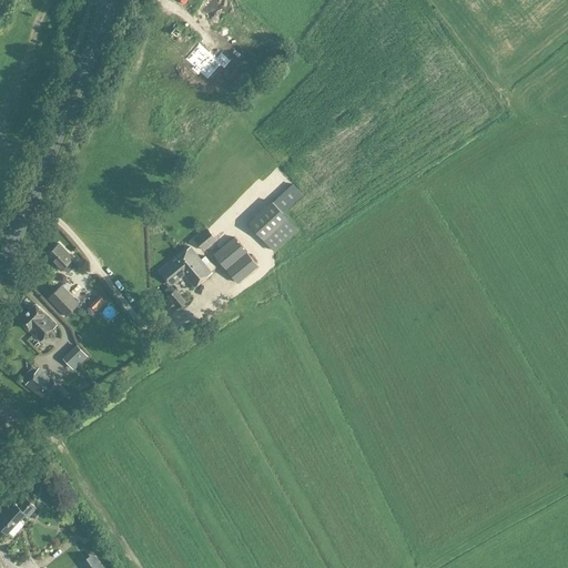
[(220,2),(209,16),(222,27),(217,31),(234,46),(241,37),(233,30),(241,21),(235,16),(236,13),(229,7),(227,9),(220,2)]
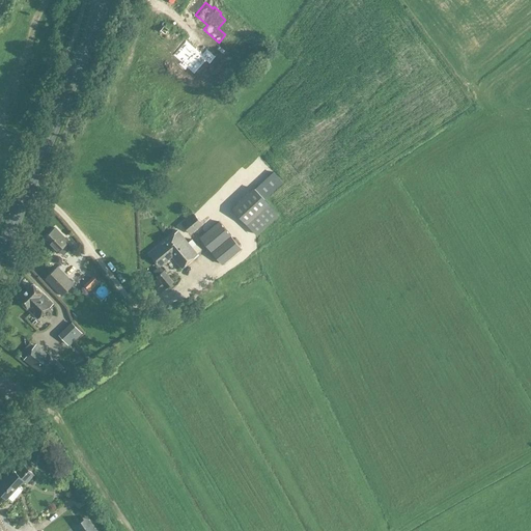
[(202,56),(186,42),(173,56),(182,62),(179,64),(186,70),(188,67),(194,74),(205,60),(210,63),(215,58),(206,51),(202,56)]
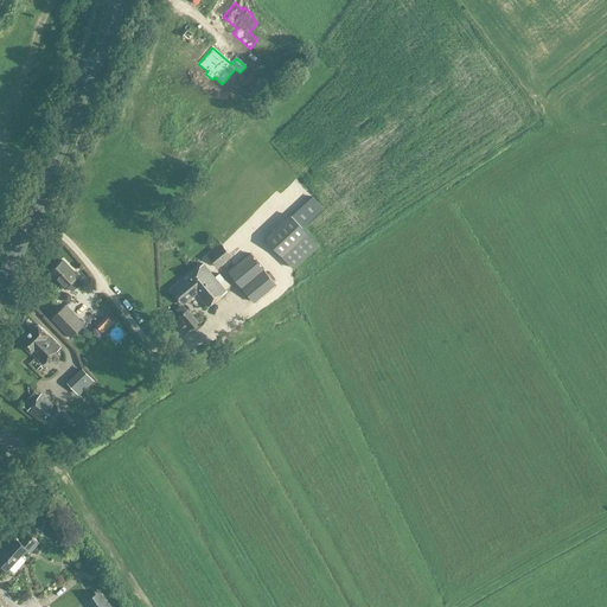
[(247,77),(261,89),(267,82),(253,70),(247,77)]
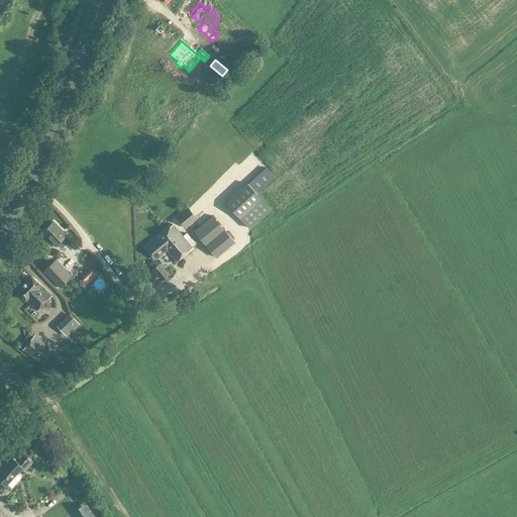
[(267,168),(248,184),(247,184),(227,203),(250,228),(272,209),(257,194),(276,178),(267,168)]
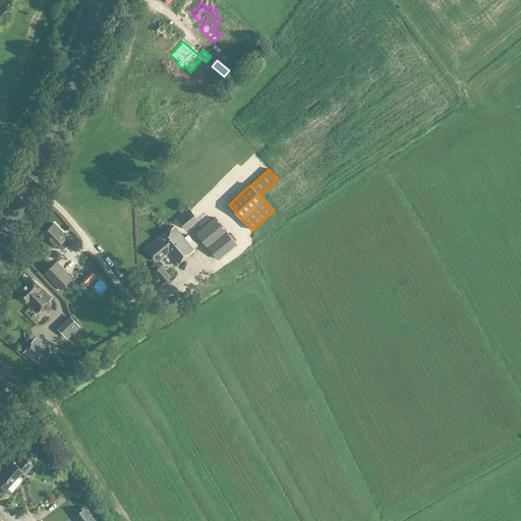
[(190,210),(179,220),(187,230),(198,220),(190,210)]
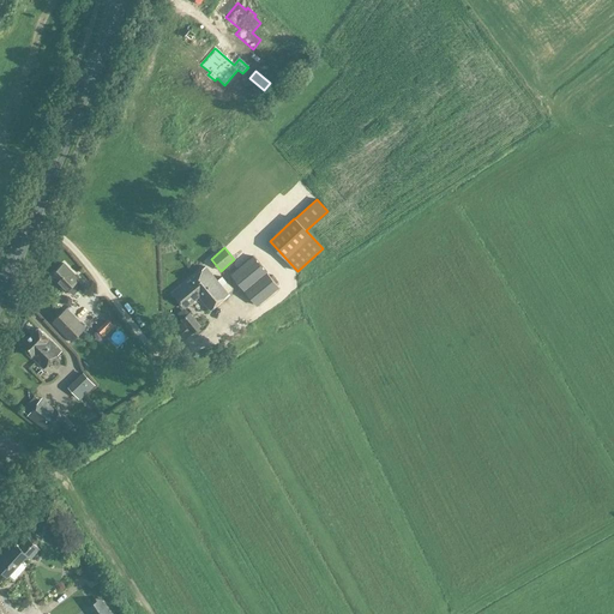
[(257,306),(280,287),(253,256),(232,275),(257,306)]
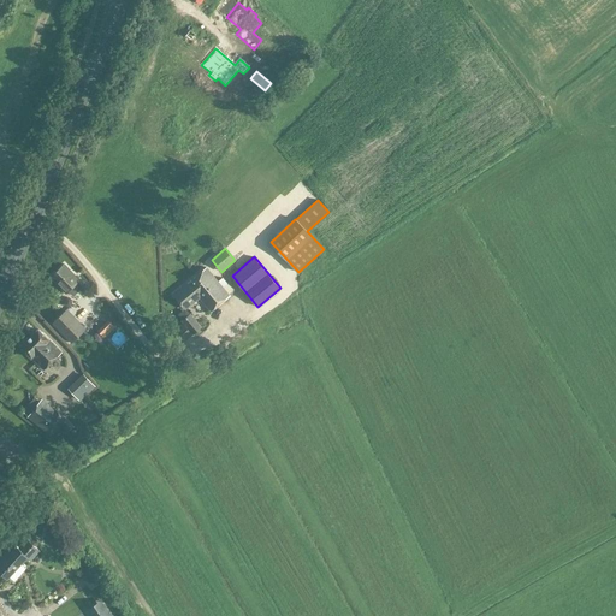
[(83,286),(78,280),(80,279),(65,265),(52,277),(66,292),(69,290),(73,296),(83,286)]
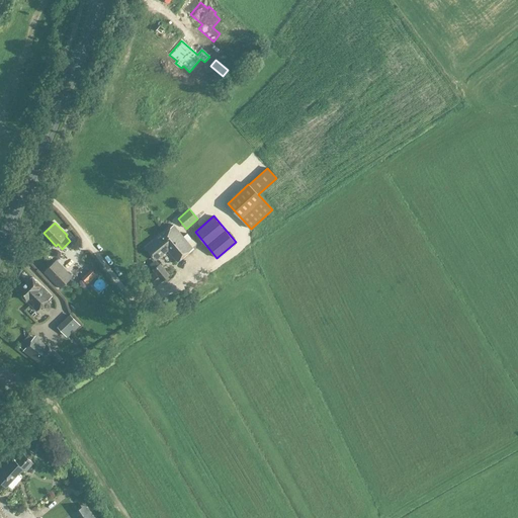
[(158,239),(147,248),(156,260),(168,250),(177,261),(192,249),(187,242),(191,239),(187,235),(183,238),(174,226),(158,239)]
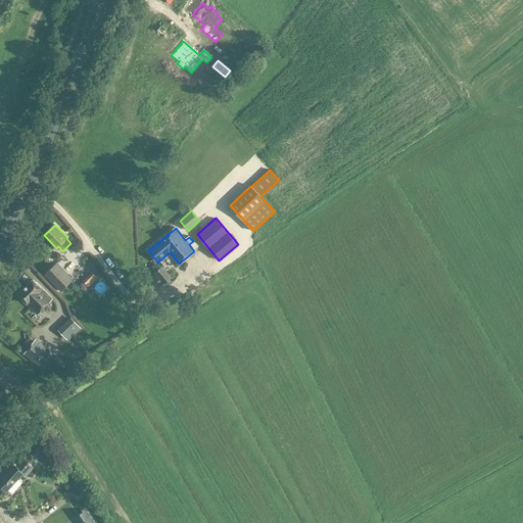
[(61,290),(73,280),(56,264),(45,274),(61,290)]
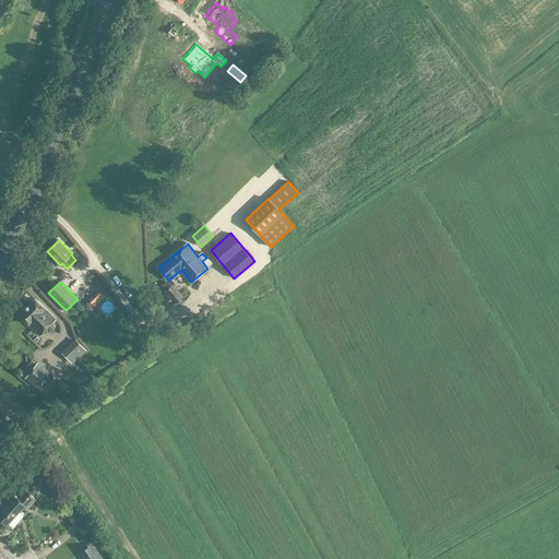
[(182,297),(173,285),(166,292),(167,293),(155,302),(156,304),(152,308),(159,316),(163,312),(164,312),(182,297)]
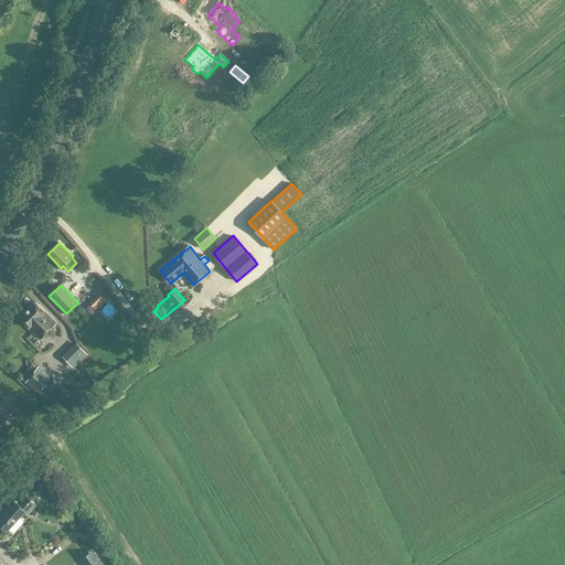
[(100,305),(96,300),(91,305),(96,309),(100,305)]
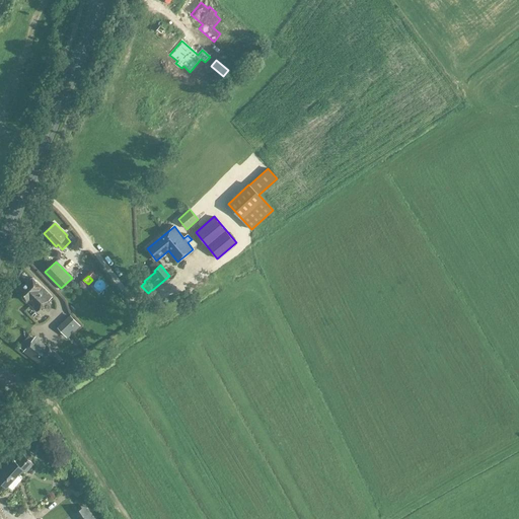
[(38,311),(52,297),(32,278),(17,292),(38,311)]
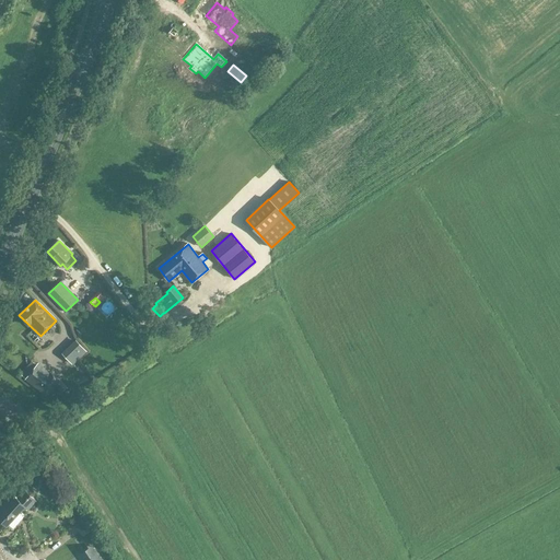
[(77,341),(72,346),(81,356),(85,351),(77,341)]
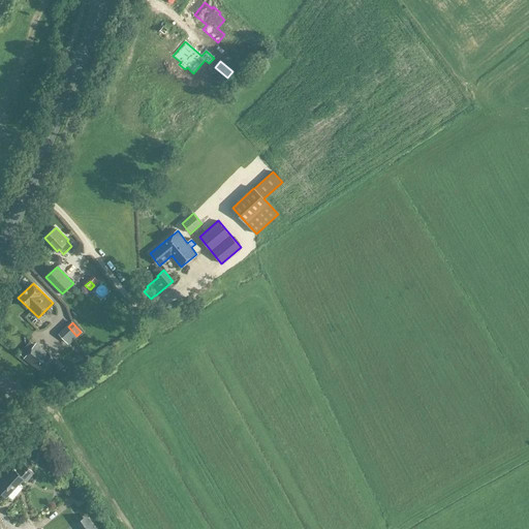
[(35,345),(25,358),(44,373),(56,359),(48,351),(45,353),(35,345)]
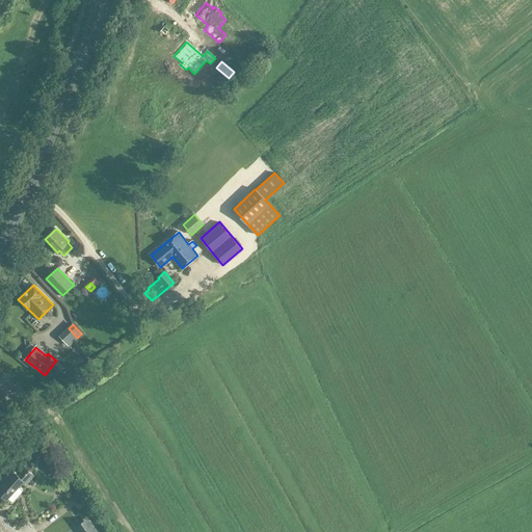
[(2,398),(0,399),(0,408),(3,414),(16,403),(8,396),(3,400),(2,398)]
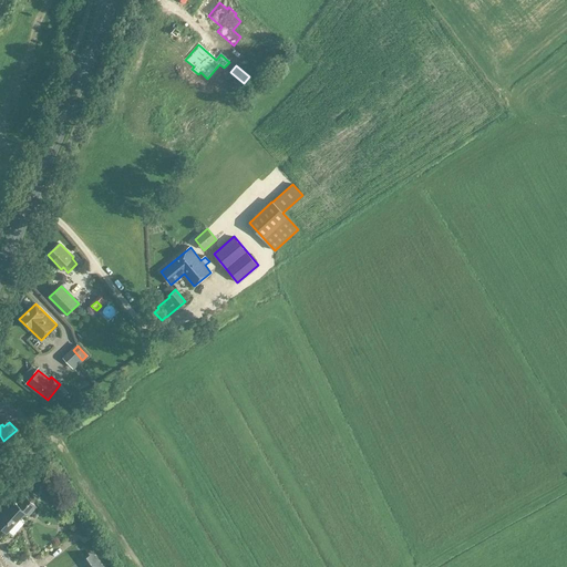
[(13,501),(3,512),(6,514),(0,518),(0,525),(7,533),(26,513),(28,511),(30,513),(37,506),(26,497),(18,505),(13,501)]
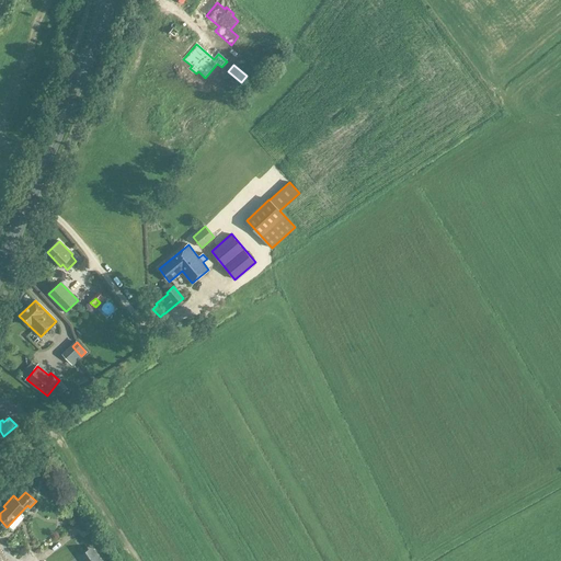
[(50,551),(59,544),(54,538),(45,546),(50,551)]
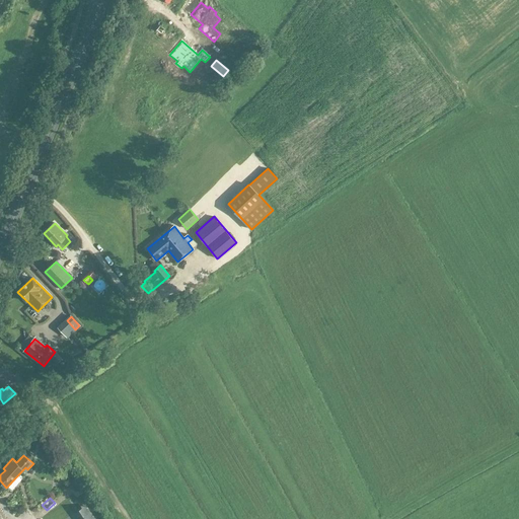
[(75,513),(78,518),(92,518),(93,518),(85,507),(75,513)]
